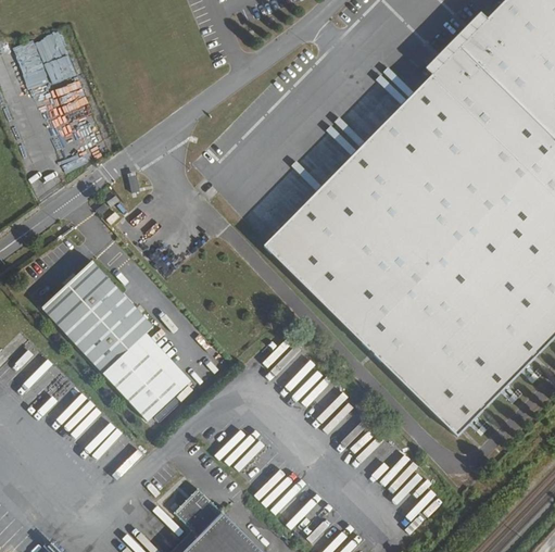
[(502,0),(263,247),(455,434),(554,331),(554,0),(502,0)]
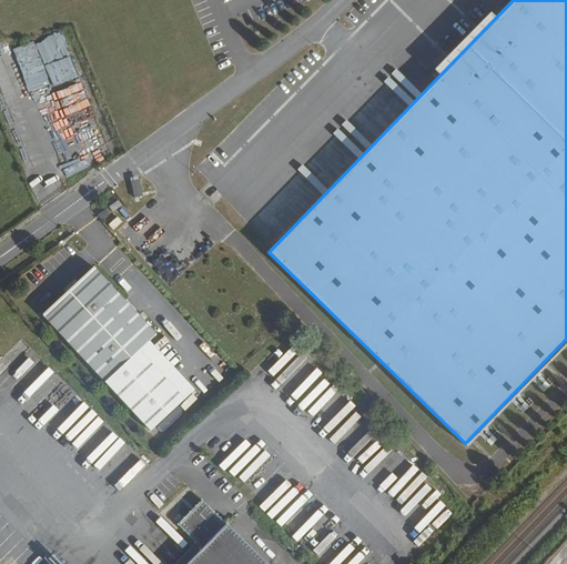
[(30,89),(76,70),(57,27),(11,46),(30,89)]
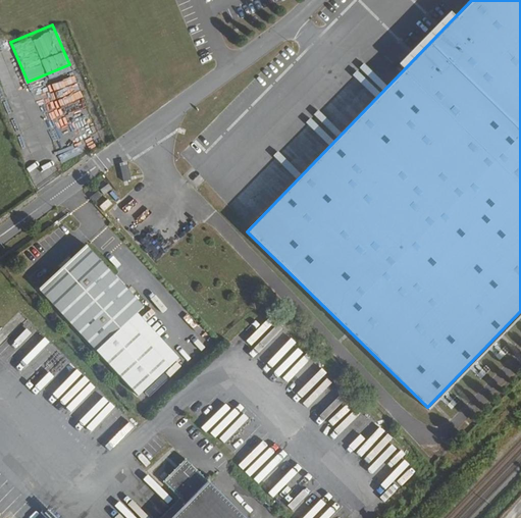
[(96,190),(87,196),(90,200),(99,194),(96,190)]
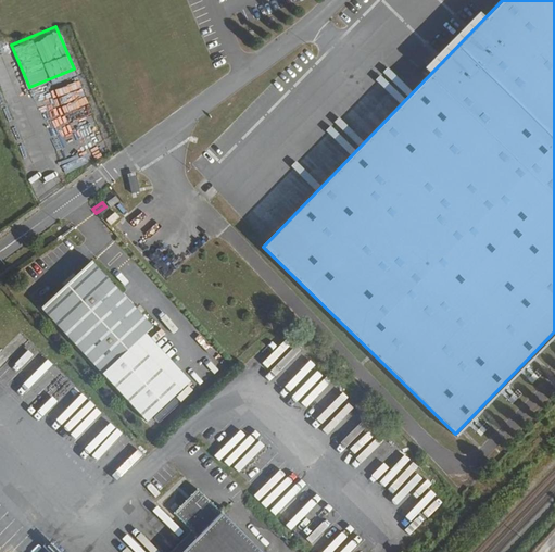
[(151,325),(89,259),(39,305),(100,372),(146,329),(151,325)]
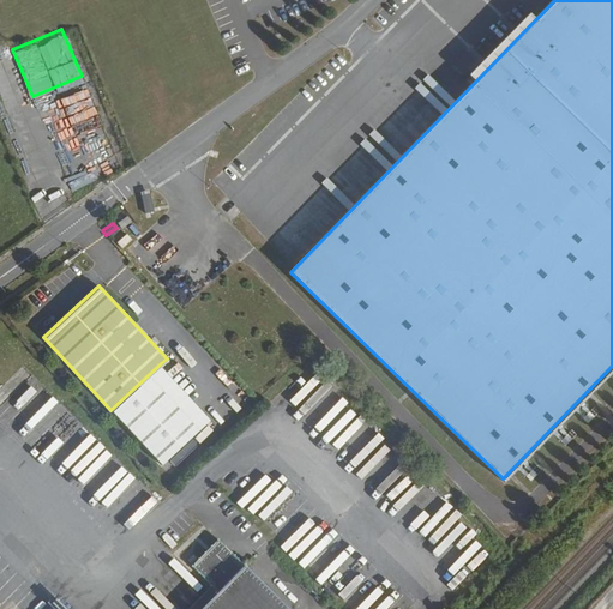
[(210,416),(161,363),(110,410),(162,462),(210,416)]
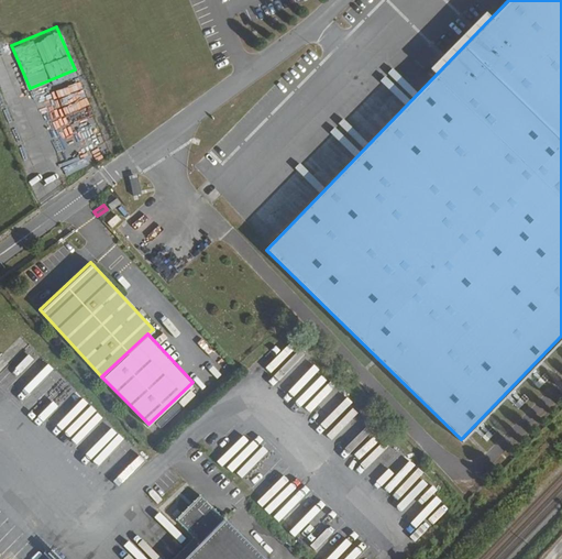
[(200,540),(182,558),(52,558),(50,557),(46,558),(266,558),(201,493),(176,516),(200,540)]
